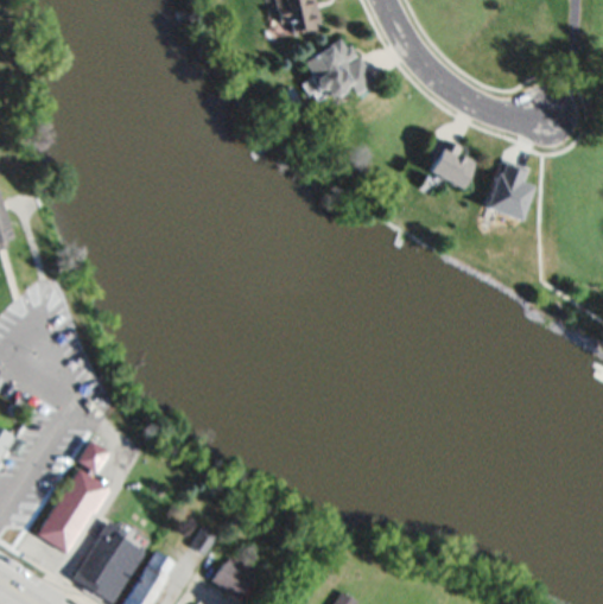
[(273,0),(316,0),(324,31),(294,38),(290,20),(279,23),(273,0)]
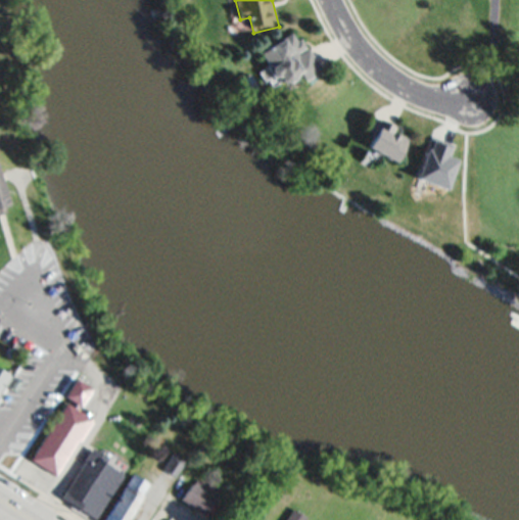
[(262,52),(285,40),(286,41),(294,36),(298,44),(302,41),(307,49),(298,54),(299,56),(311,51),(322,73),(305,82),(300,71),(292,75),(295,81),(284,87),(279,78),(275,80),(262,52)]
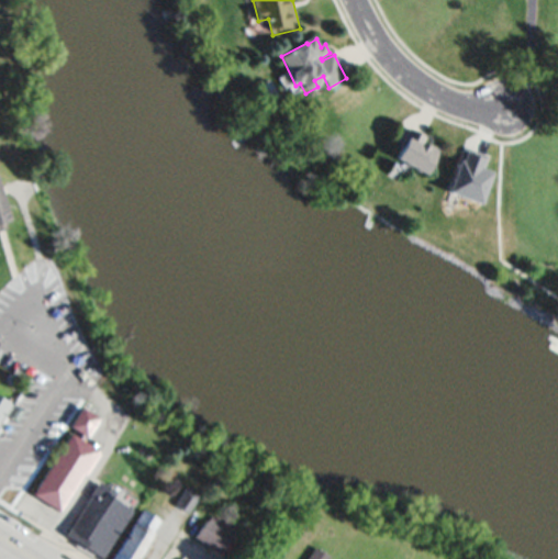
[(398,159),(412,130),(426,137),(423,144),(439,152),(428,175),(398,159)]
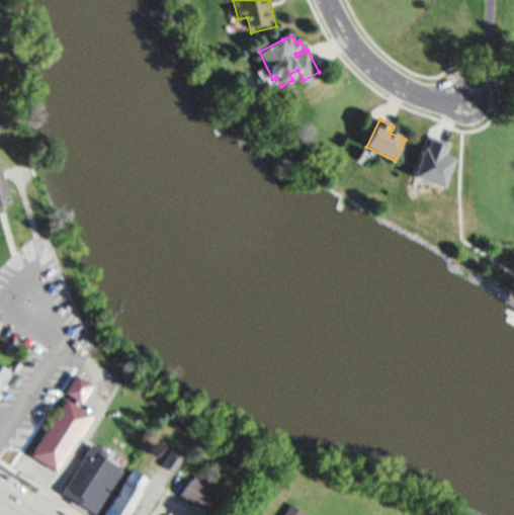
[(0,167),(11,202),(5,204),(7,211),(0,213),(0,167)]
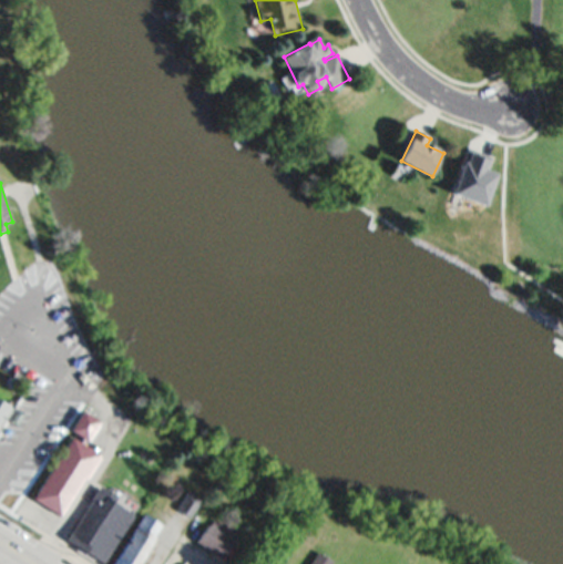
[(0,399),(12,407),(0,427),(0,399)]
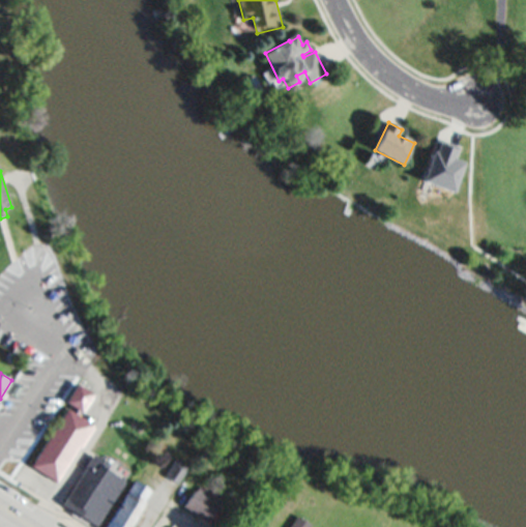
[(68,403),(79,385),(93,393),(80,415),(95,426),(82,447),(81,446),(57,484),(32,468),(67,411),(75,415),(79,410),(68,403)]
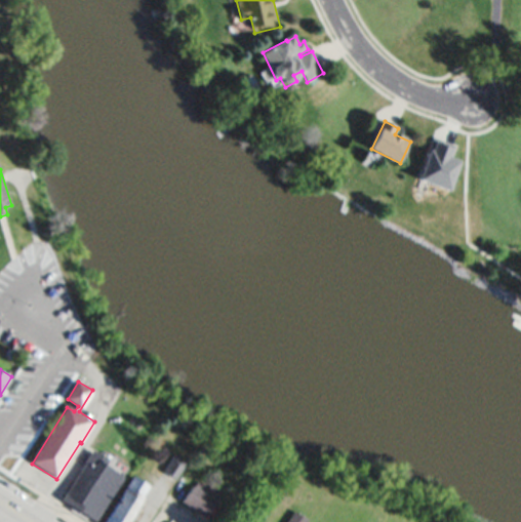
[(126,480),(97,521),(95,521),(62,498),(94,451),(110,462),(107,466),(126,480)]
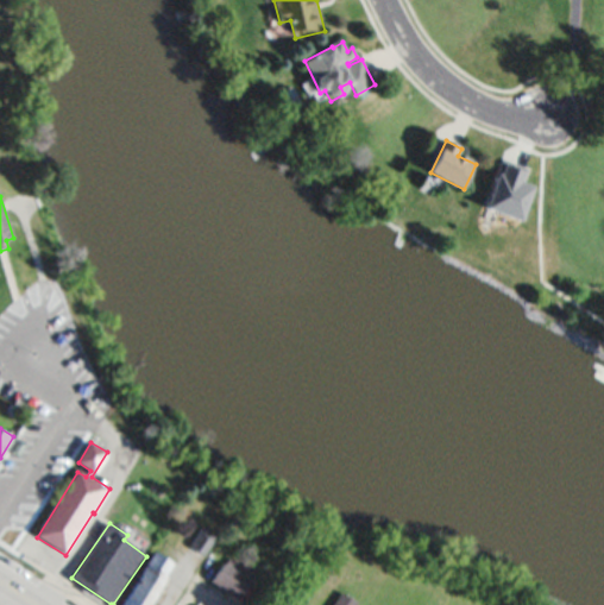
[(218,537),(207,555),(192,546),(203,528),(218,537)]
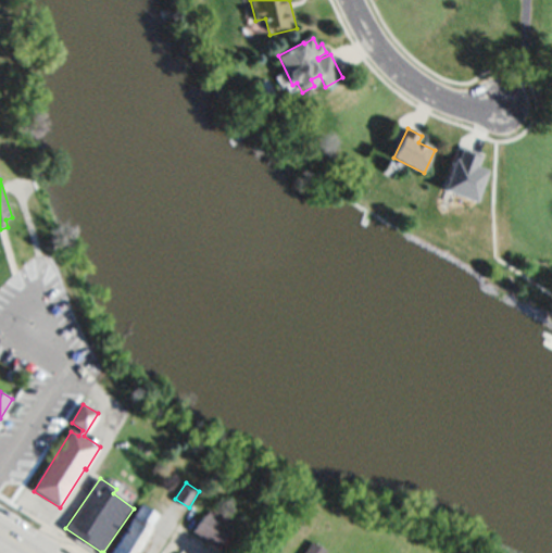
[(161,516),(137,552),(112,552),(143,504),(161,516)]
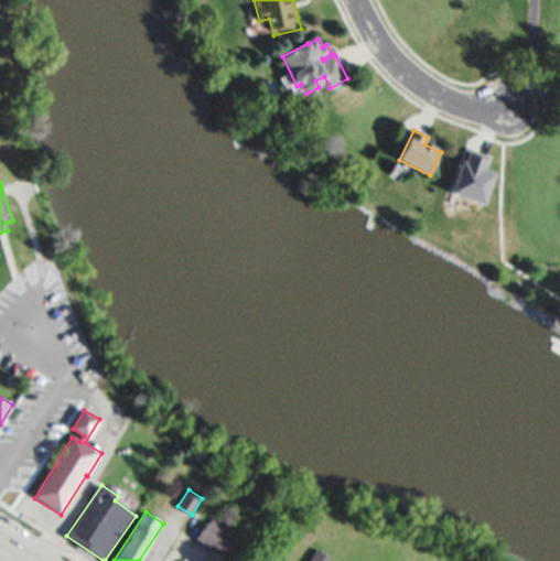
[(197,541),(213,518),(219,522),(216,529),(223,533),(227,527),(236,533),(222,557),(197,541)]
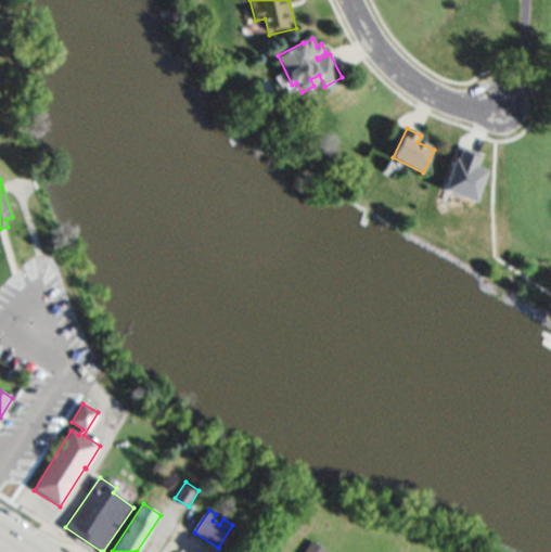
[(327,550),(325,551),(299,551),(308,539),(327,550)]
